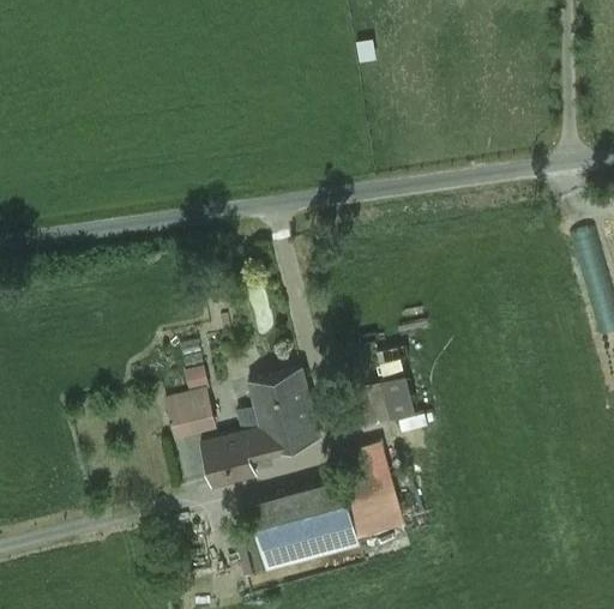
[(301,369),(251,383),(258,410),(263,429),(270,452),(319,440),(301,369)]
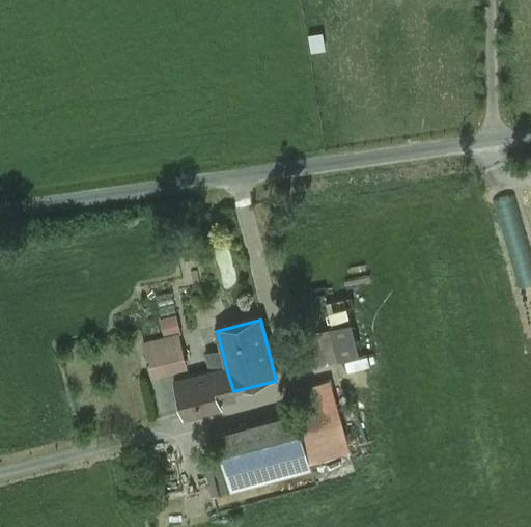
[(324,333),(333,365),(365,356),(356,324),(324,333)]
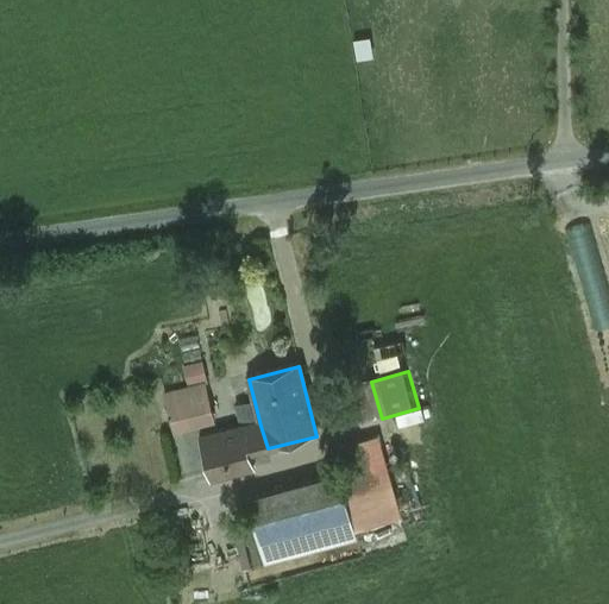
[(206,390),(162,400),(170,436),(214,426),(206,390)]
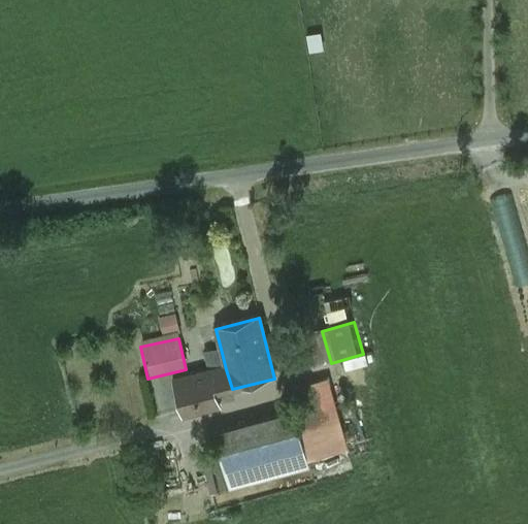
[(211,373),(226,369),(222,353),(206,356),(211,373)]
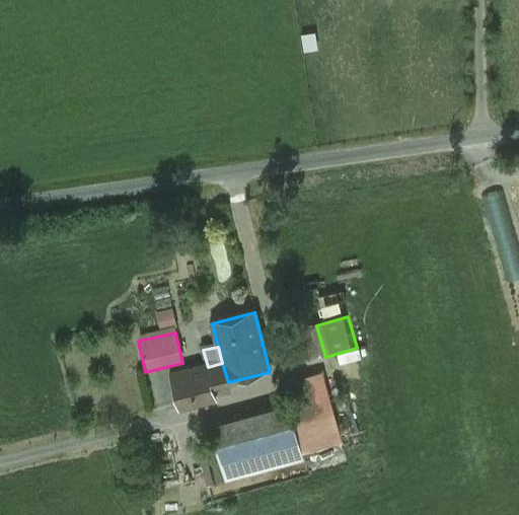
[(213,386),(228,382),(222,363),(208,367),(169,377),(179,413),(217,402),(213,386)]
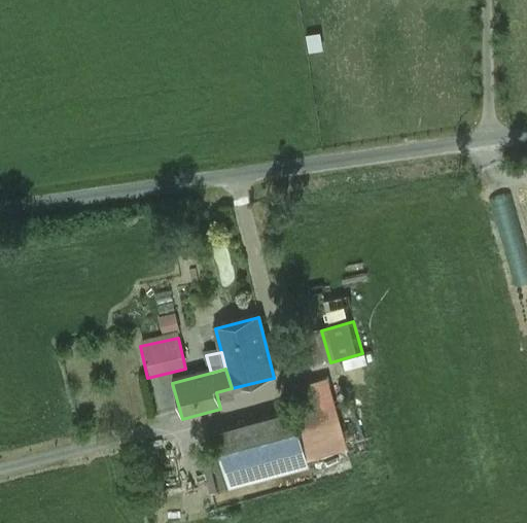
[(316,408),(293,415),(303,449),(304,454),(327,448),(316,408)]
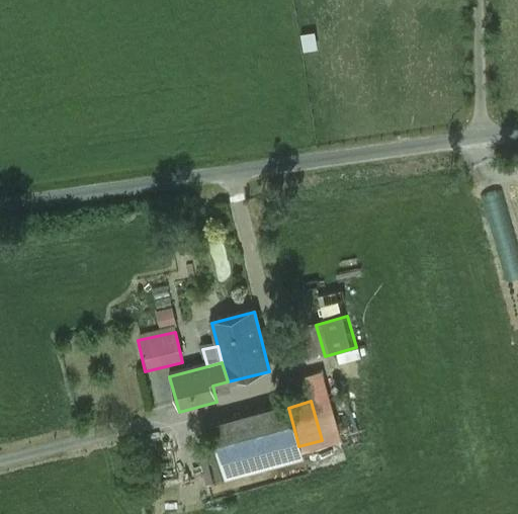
[(288,408),(210,428),(220,462),(231,459),(297,441),(288,408)]
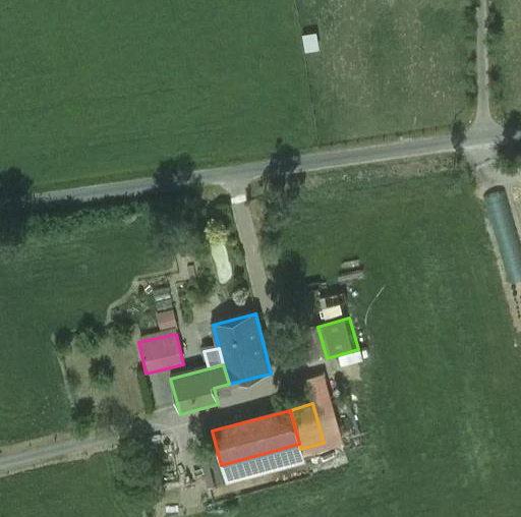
[(299,444),(232,462),(237,482),(304,464),(300,449),(299,444)]
